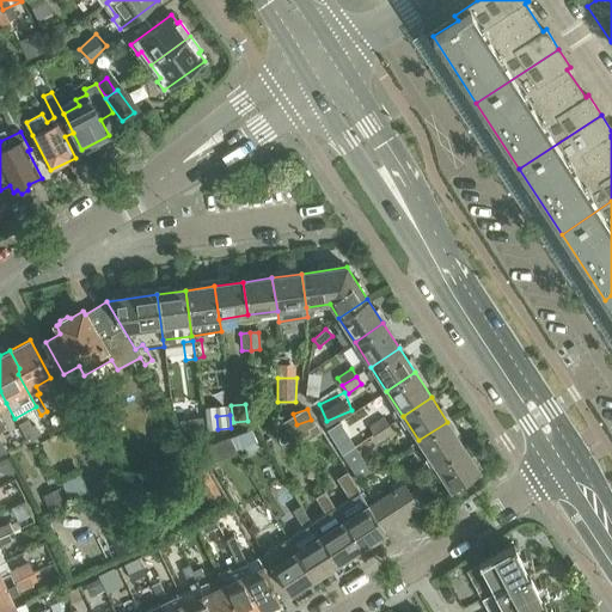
[(368,427),(373,434),(387,426),(383,417),(368,427)]
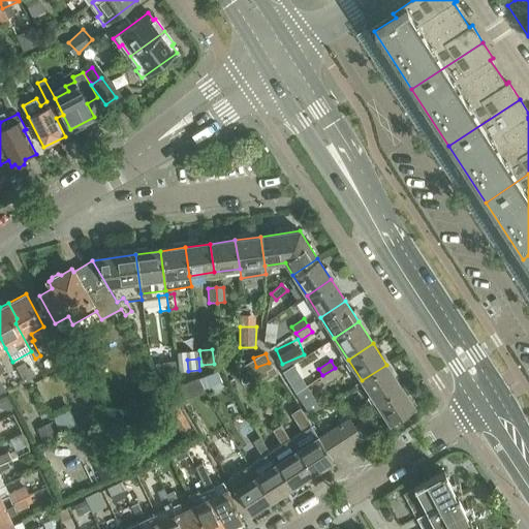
[(25,382),(35,376),(30,367),(28,368),(25,363),(17,367),(25,382)]
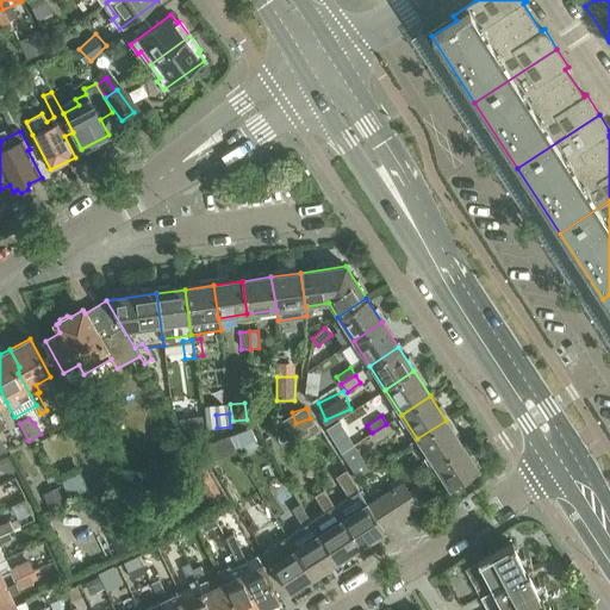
[(434,464),(462,444),(446,421),(417,439),(434,464)]
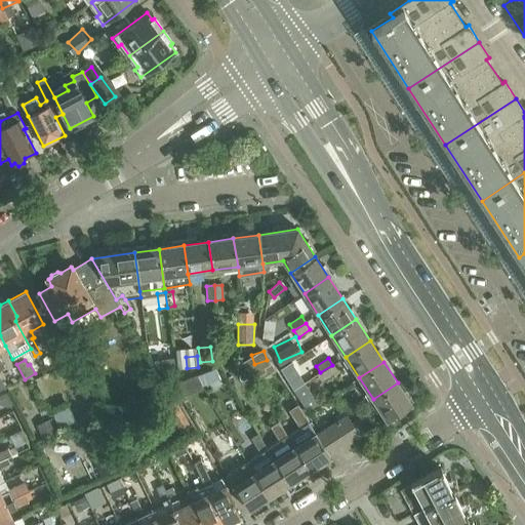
[(337,371),(332,365),(320,372),(325,379),(337,371)]
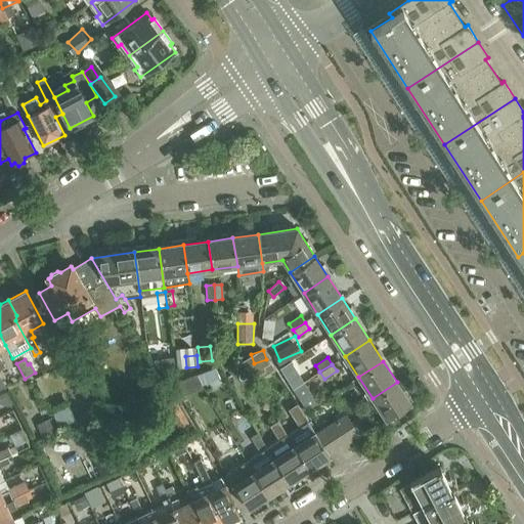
[(397,382),(373,398),(386,420),(411,403),(397,382)]
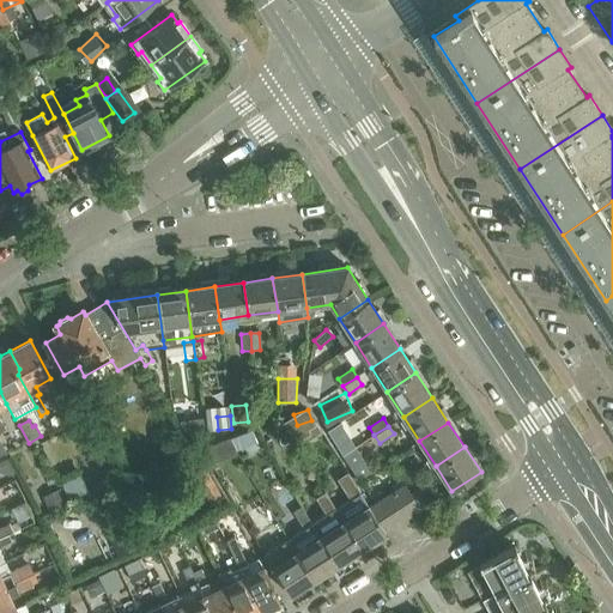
[(352,468),(359,463),(351,451),(344,456),(352,468)]
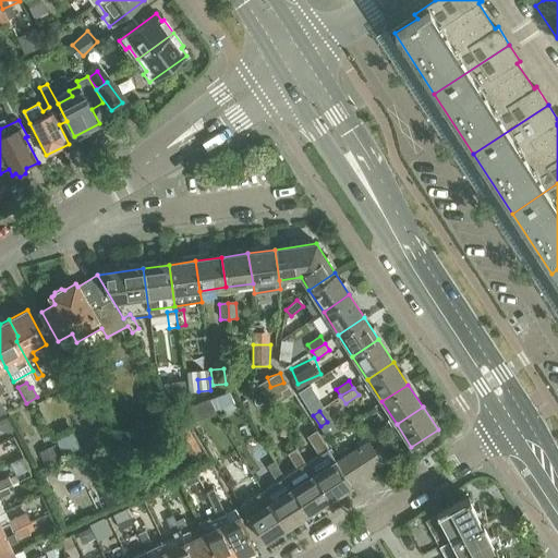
[(193,459),(203,452),(185,422),(174,428),(193,459)]
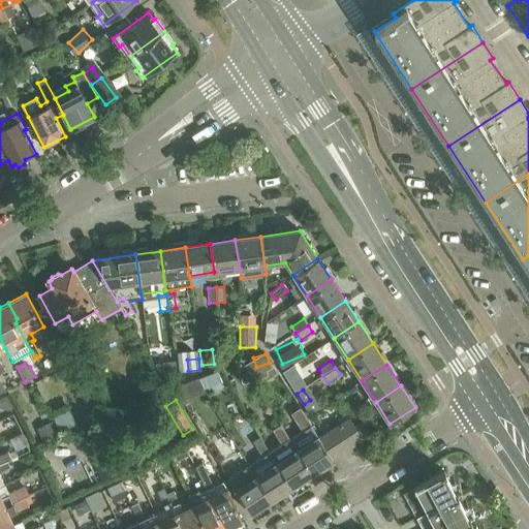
[(358,404),(346,411),(350,418),(363,410),(358,404)]
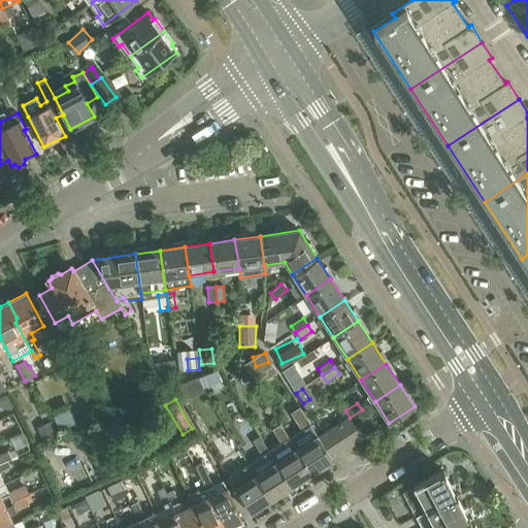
[(310,424),(300,407),(292,413),(302,429),(310,424)]
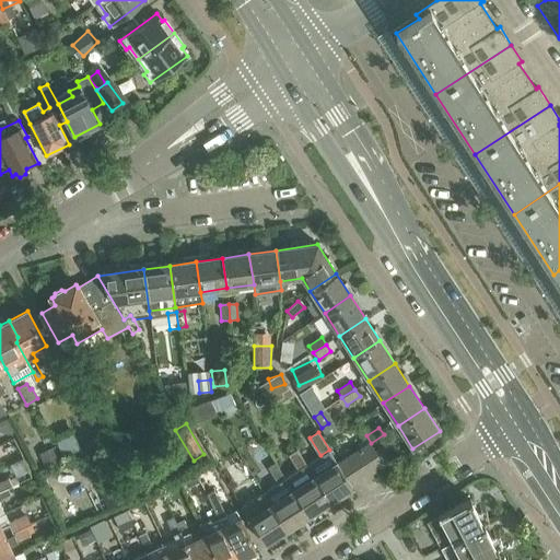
[(358,450),(347,457),(361,479),(373,473),(358,450)]
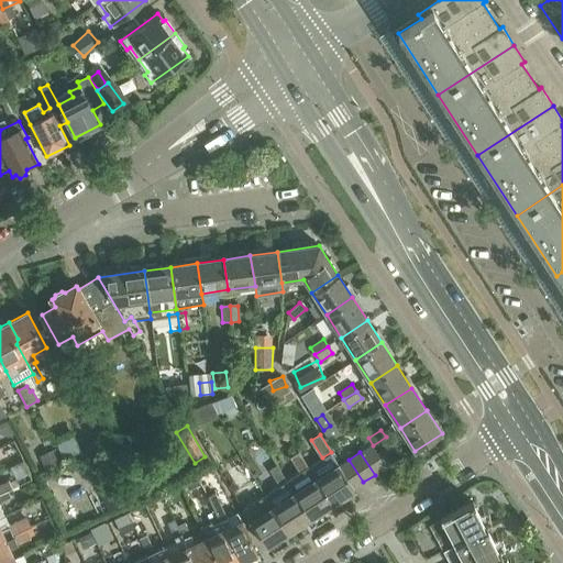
[(300,456),(293,462),(299,472),(307,467),(300,456)]
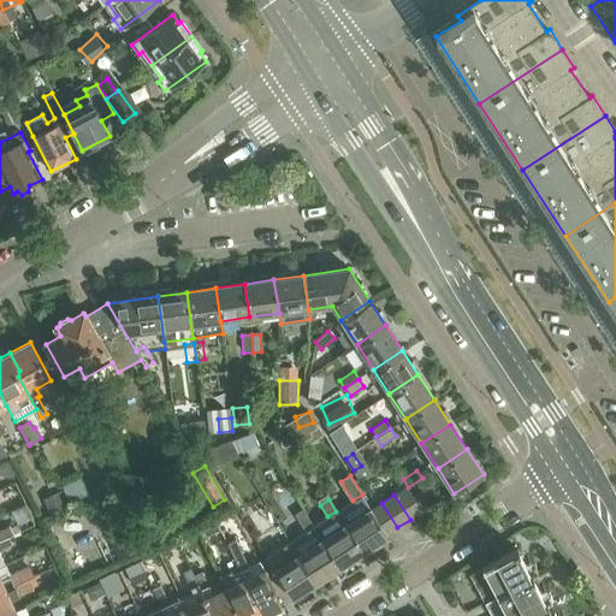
[(397,527),(381,503),(371,509),(388,534),(397,527)]
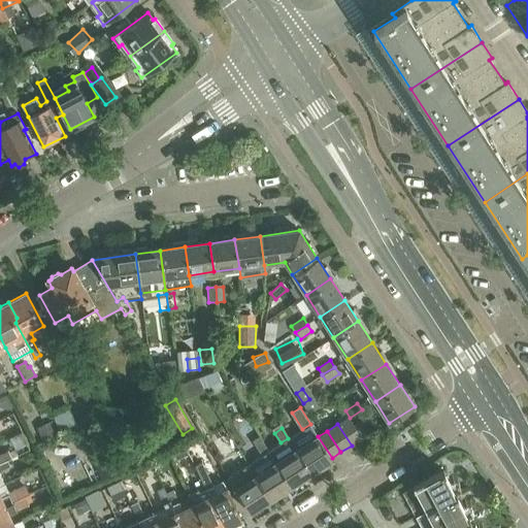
[(317,435),(295,449),(310,473),(332,459),(332,458),(318,436),(317,435)]
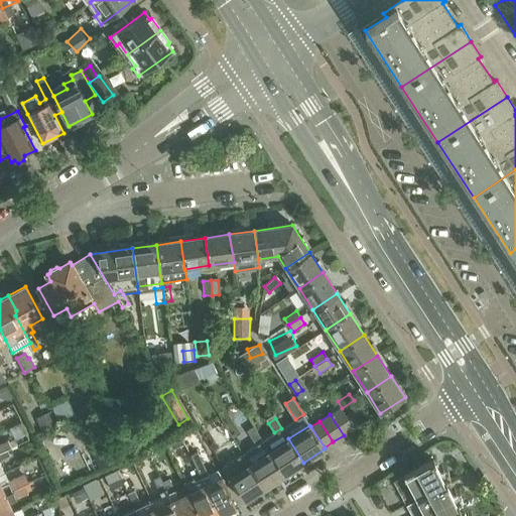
[(255,431),(248,435),(255,444),(261,440),(255,431)]
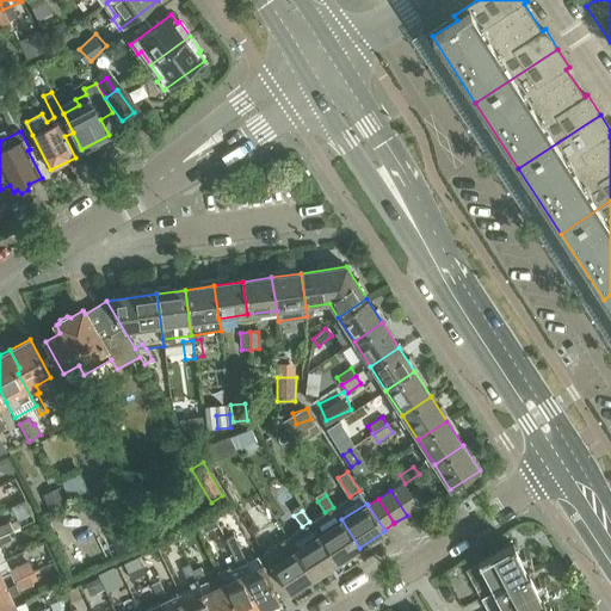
[(199,524),(203,534),(215,529),(210,518),(199,524)]
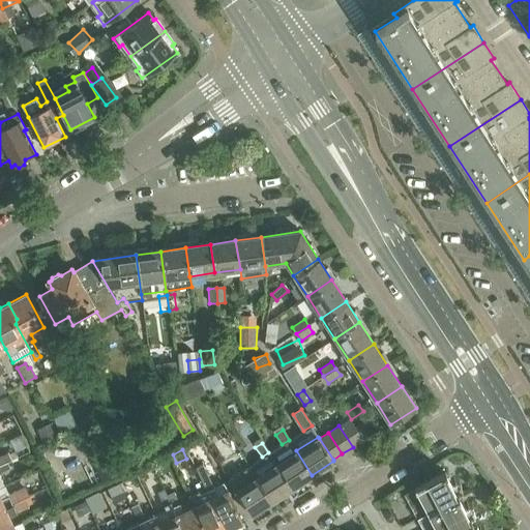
[(296,450),(275,464),(291,489),(312,475),(296,450)]
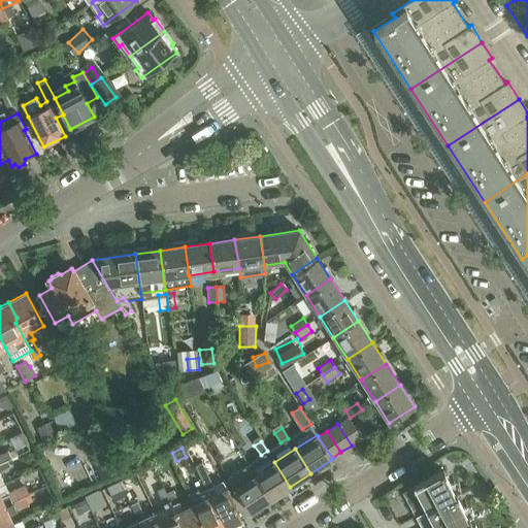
[(251,469),(238,450),(233,454),(244,473),(251,469)]
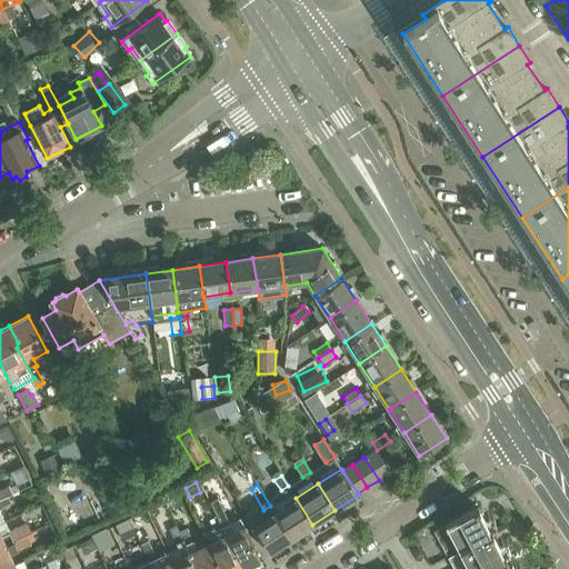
[(0,499),(8,496),(10,495),(7,488),(0,491),(0,499)]
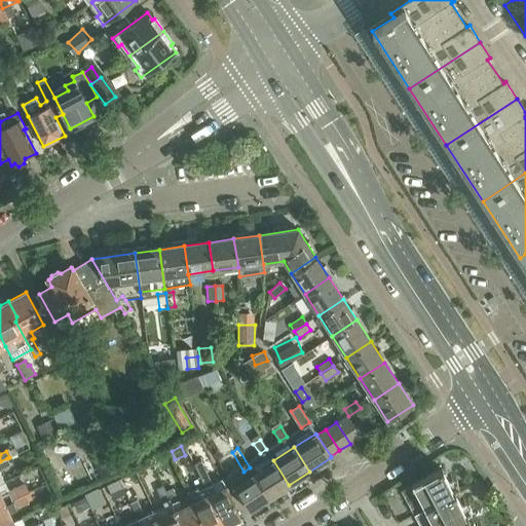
[(119,471),(110,451),(92,458),(102,478),(119,471)]
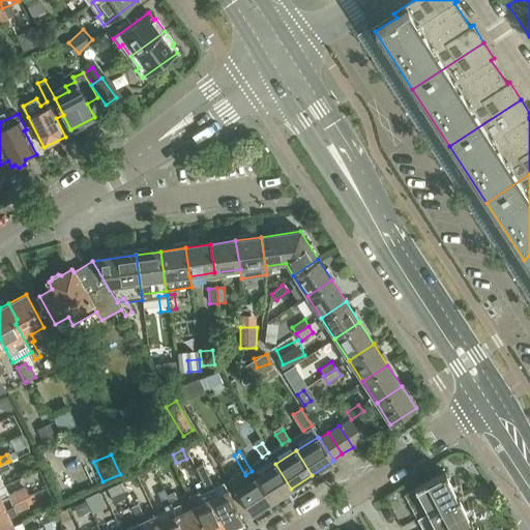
[(0,465),(0,488),(5,486),(0,475),(0,473),(10,469),(7,462),(0,465)]
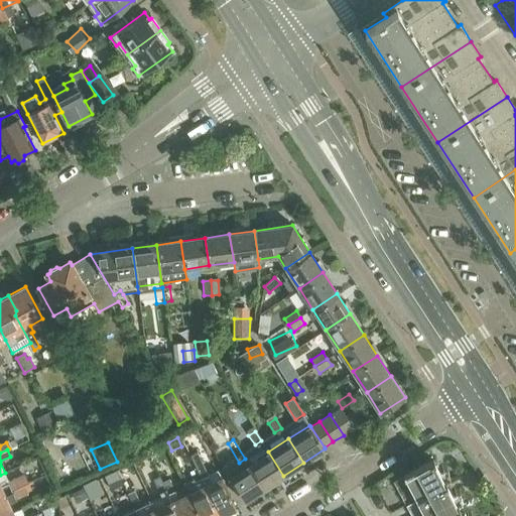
[(188,455),(199,477),(218,514),(224,511),(227,513),(236,508),(217,469),(207,474),(196,452),(188,455)]
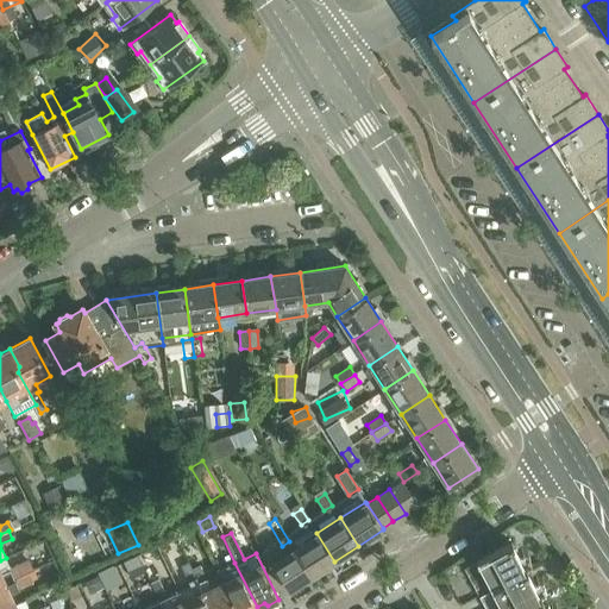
[(316,533),(294,548),(312,576),(334,562),(316,533)]
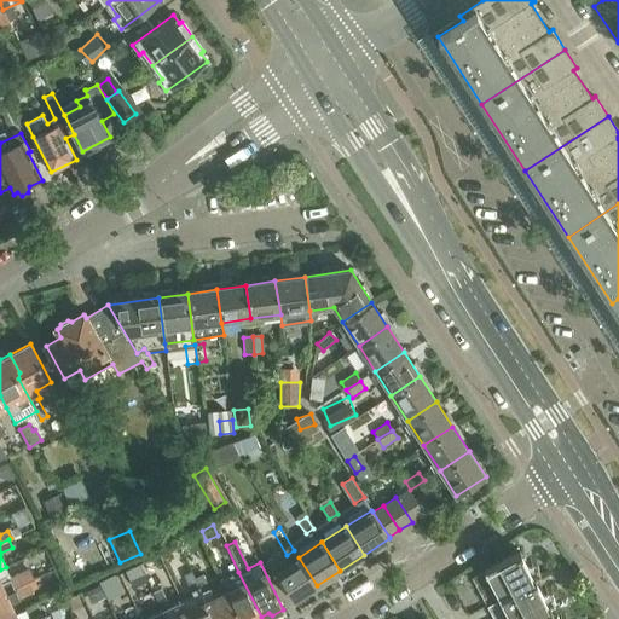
[(485,570),(499,600),(534,580),(519,551),(485,570)]
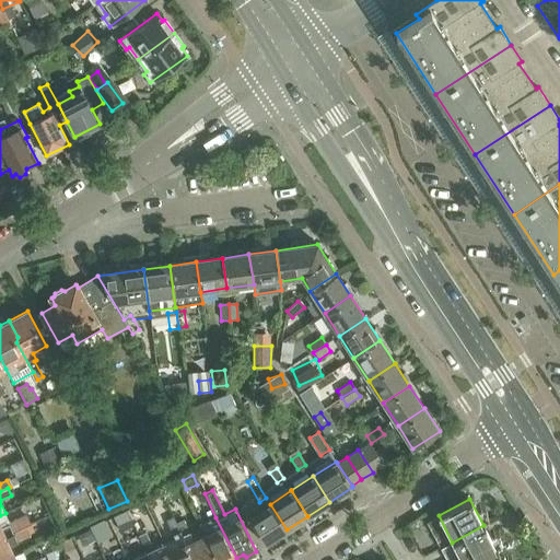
[(264,545),(287,529),(270,504),(247,518),(264,545)]
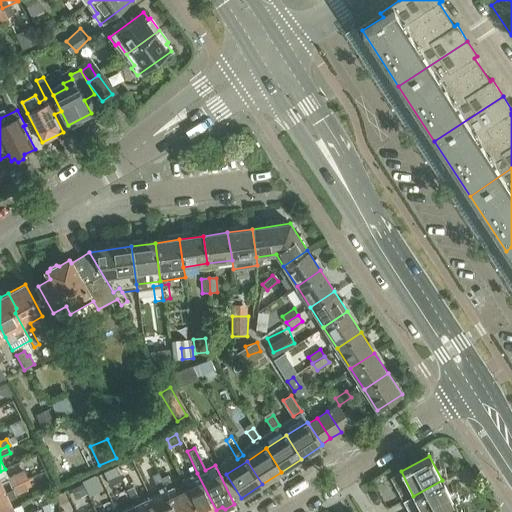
[(104,472),(108,480),(119,475),(115,467),(104,472)]
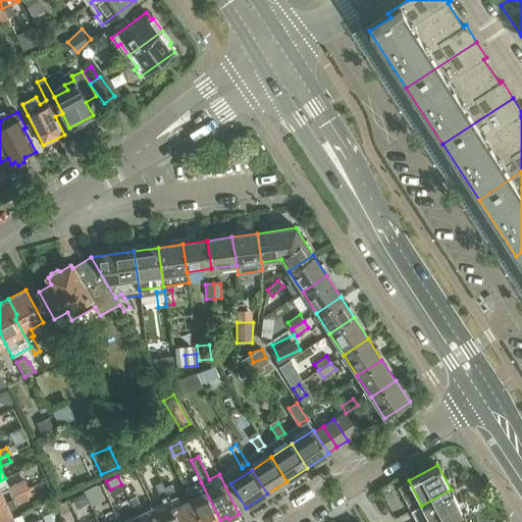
[(25,479),(9,487),(5,478),(0,480),(0,502),(29,488),(30,487),(25,479)]
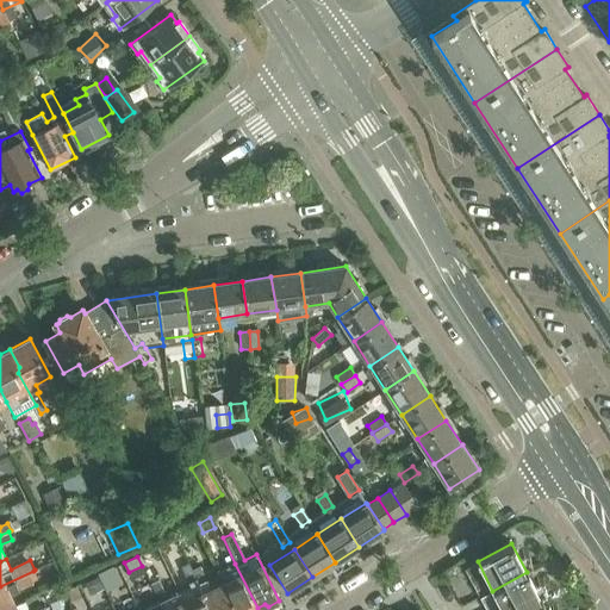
[(188,565),(210,609),(232,609),(221,583),(211,586),(199,560),(188,565)]
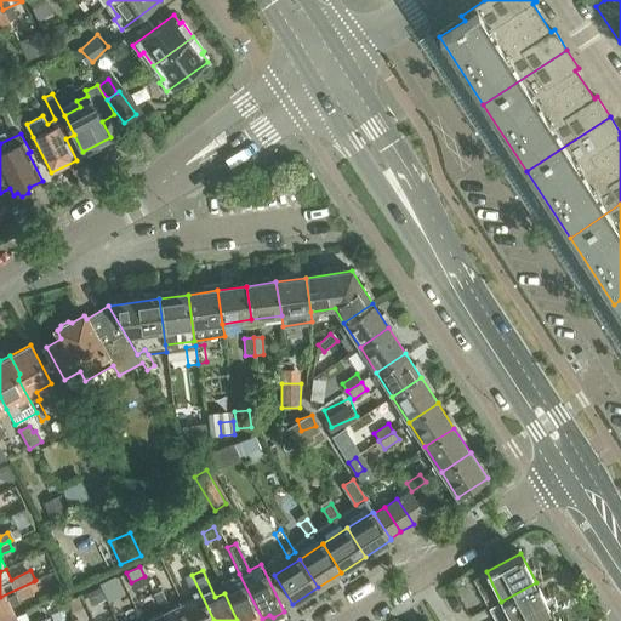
[(235,587),(224,593),(237,620),(257,620),(262,619),(239,574),(232,577),(235,587)]
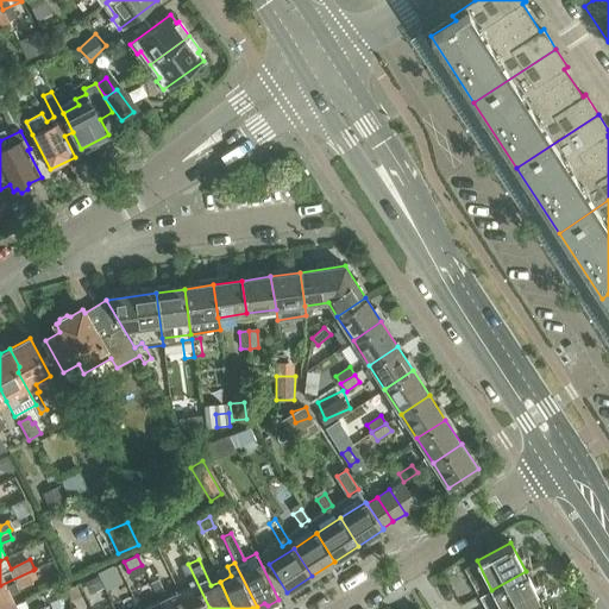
[(181,567),(189,585),(179,591),(187,608),(209,608),(188,564),(181,567)]
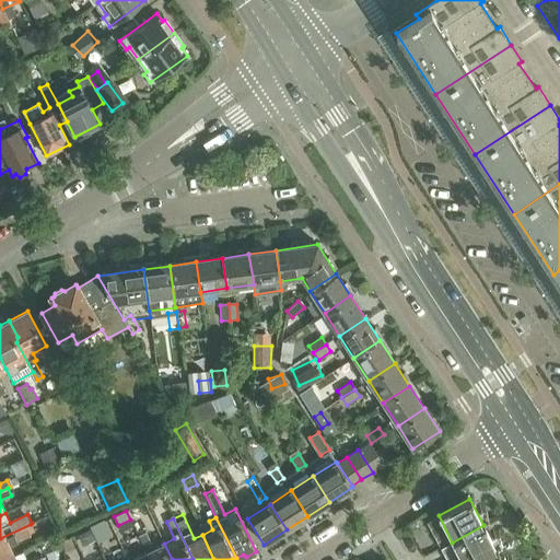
[(0,538),(0,559),(2,559),(15,555),(11,546),(35,534),(31,524),(0,538)]
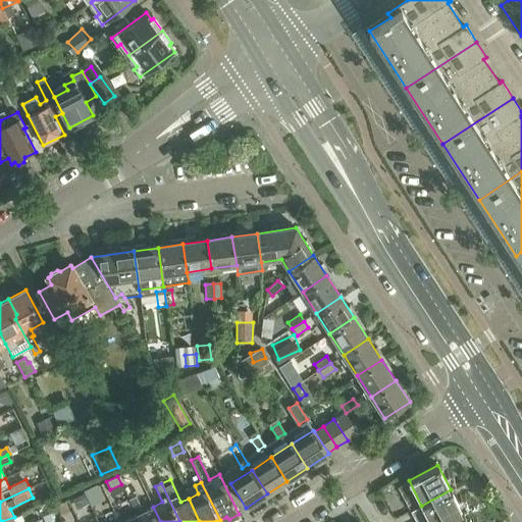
[(451,489),(421,506),(429,521),(448,521),(464,514),(451,489)]
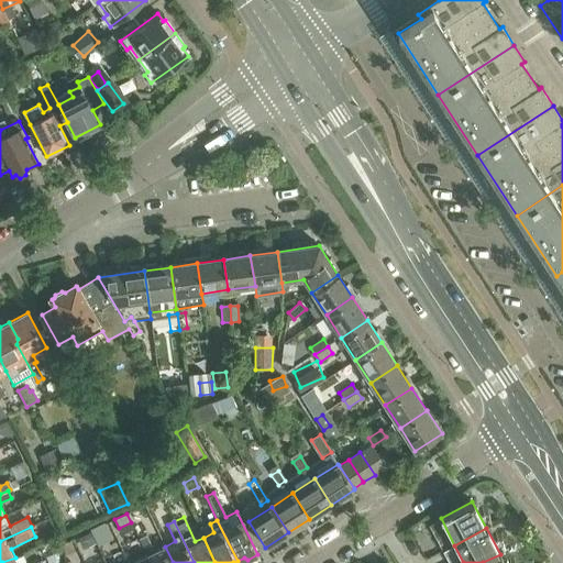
[(140,539),(146,554),(151,562),(173,562),(165,547),(154,551),(147,536),(140,539)]
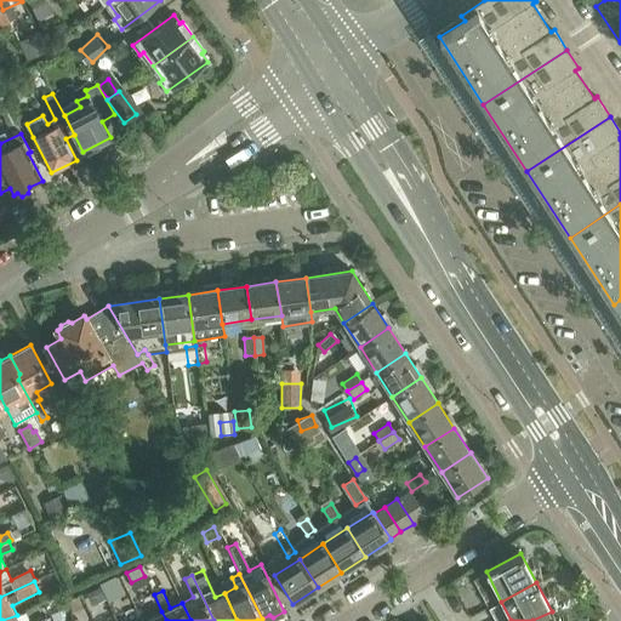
[(39,620),(30,620),(26,610),(17,615),(3,620),(49,620),(47,617),(39,620)]
